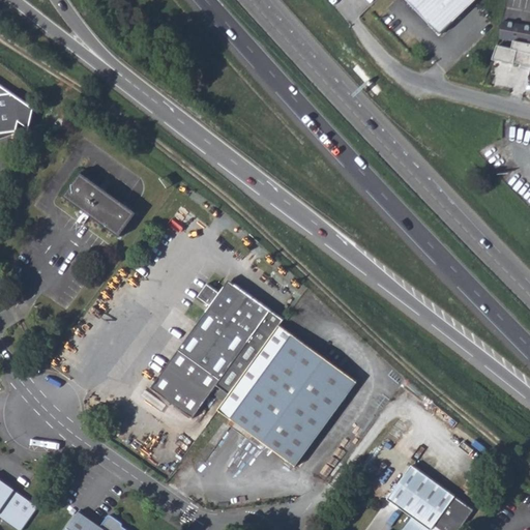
[(407,0),(439,35),(478,0),(407,0)]
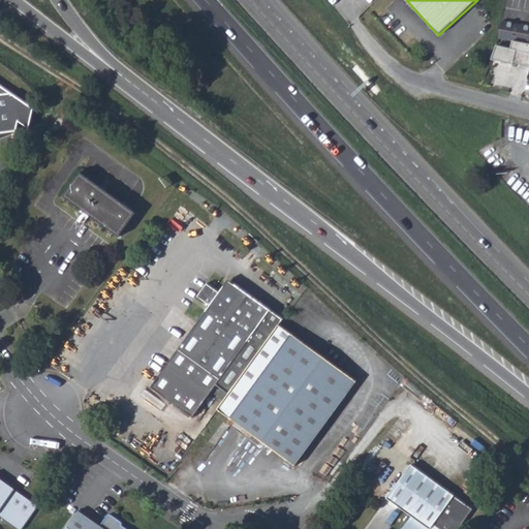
[(528,28),(497,23),(495,39),(507,41),(506,48),(493,45),(489,59),(509,62),(509,59),(527,64),(523,79),(528,80),(528,28)]
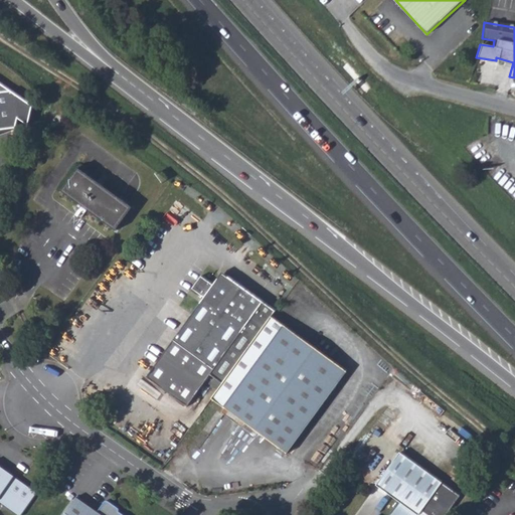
[(26,130),(31,106),(0,86),(0,132),(14,131),(16,123),(26,130)]
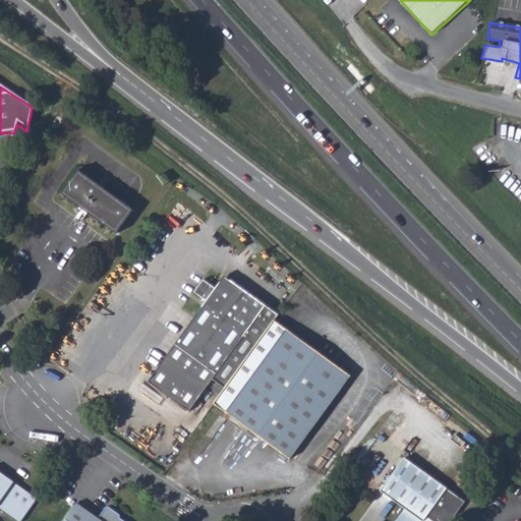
[(80,210),(87,214),(115,235),(133,210),(98,185),(80,172),(63,196),(80,210)]
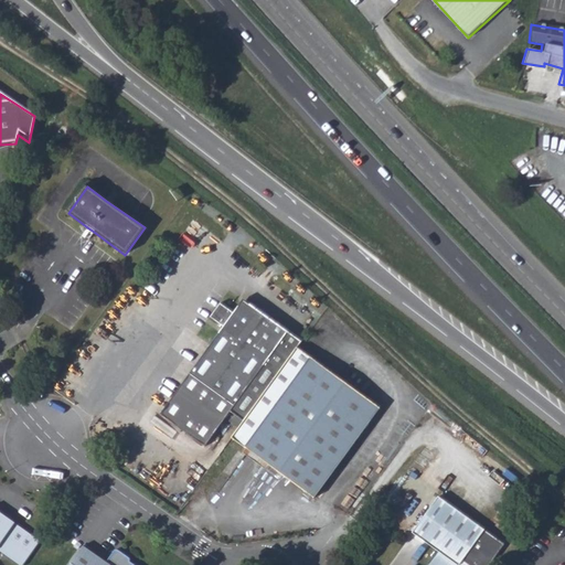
[(299,344),(244,302),(238,304),(231,313),(217,304),(208,318),(221,328),(159,414),(201,445),(221,417),(237,429),(297,345),(299,344)]
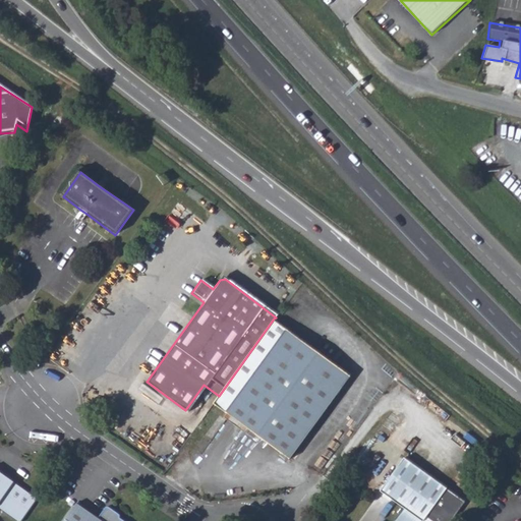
[(214,402),(288,457),(348,374),(274,319),(219,396),(214,402)]
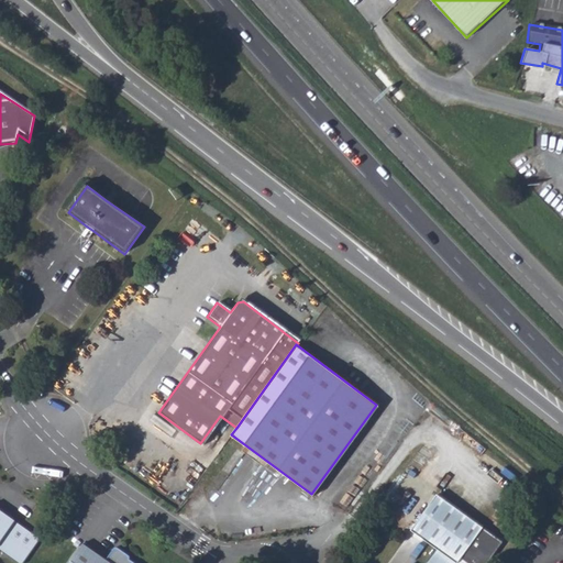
[(489,562),(504,544),(438,494),(411,530),(437,549),(424,562),(489,562)]
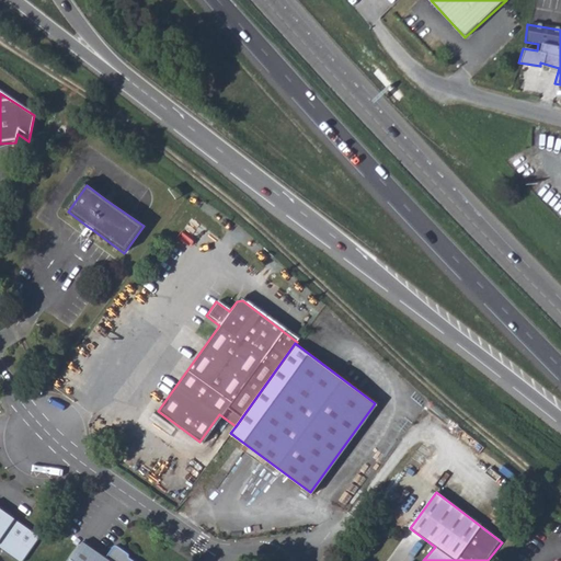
[(0,547),(19,560),(23,560),(42,537),(0,507),(0,547)]
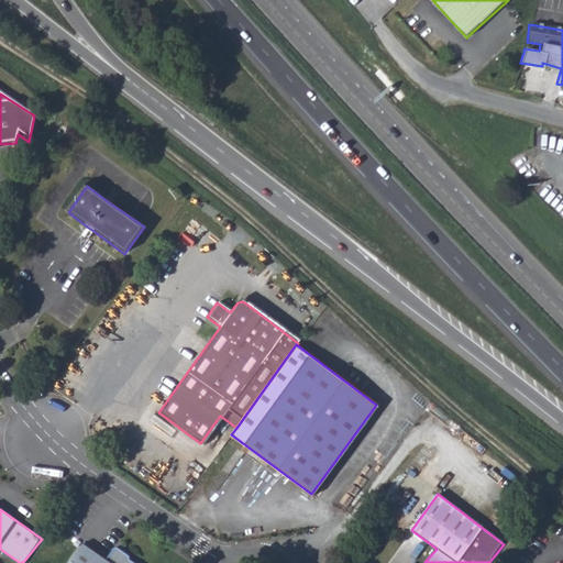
[(68,562),(135,562),(129,559),(132,555),(117,545),(109,559),(86,542),(68,562)]
